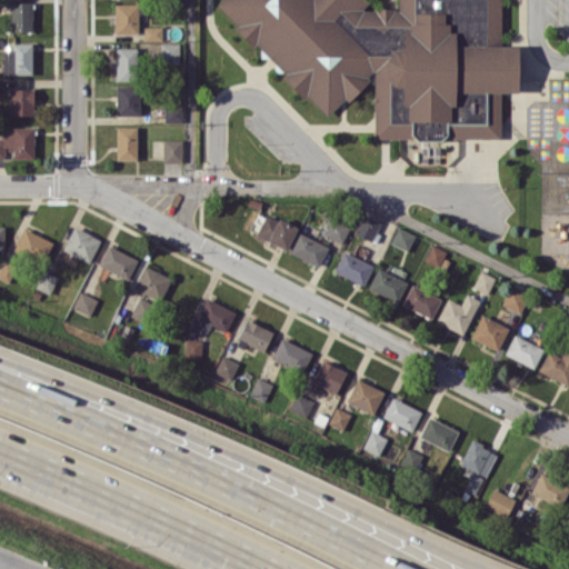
[(32,30),(32,1),(10,1),(11,30),(32,30)]
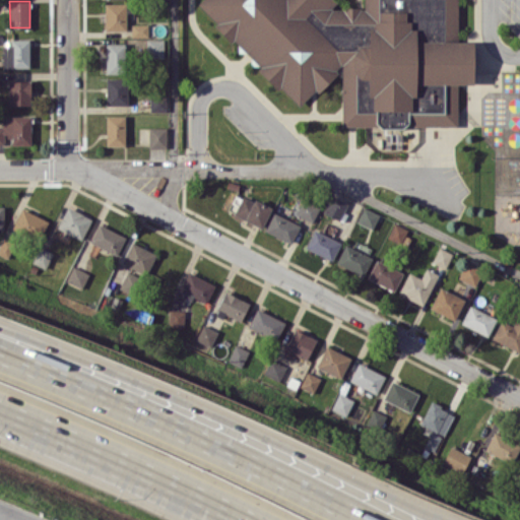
[(126,3),(105,3),(105,30),(126,29),(126,3)]
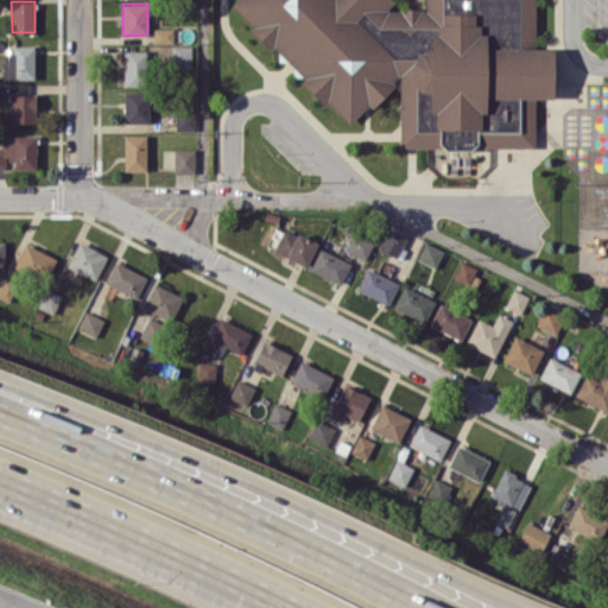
[(153,43),(172,43),(172,29),(153,27),(153,43)]
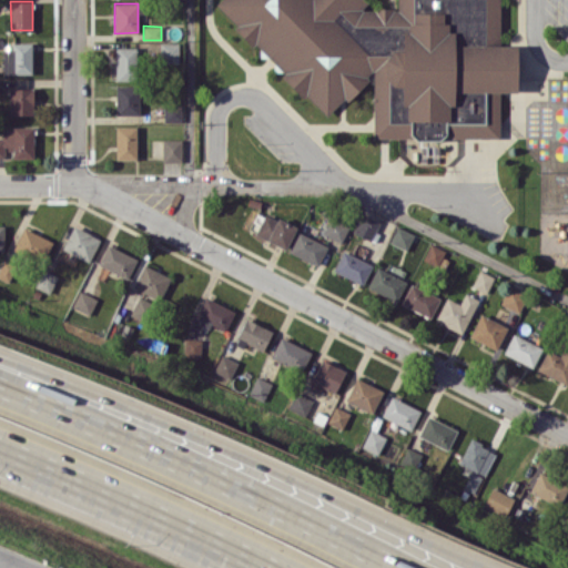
[(31,73),(31,42),(11,42),(11,49),(2,49),(2,73),(31,73)]
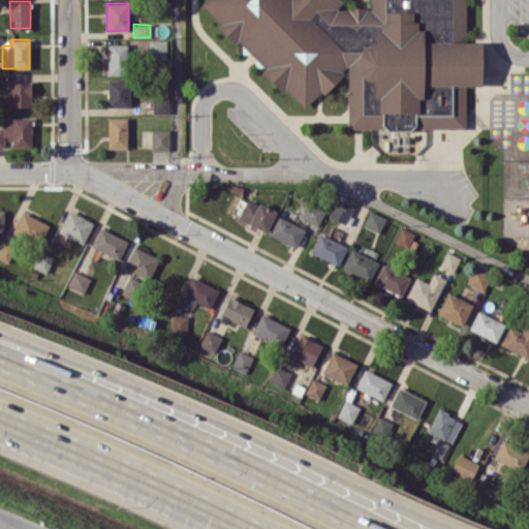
[(149,39),(149,58),(166,59),(166,39),(149,39)]
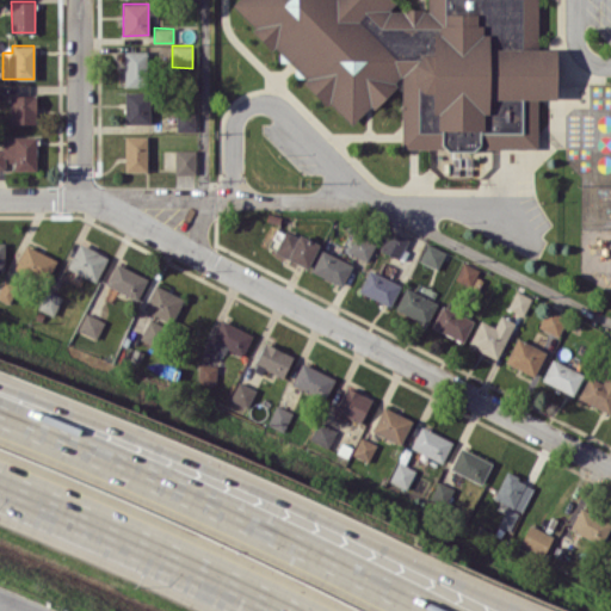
[(124,86),(148,86),(149,50),(124,50),(124,86)]
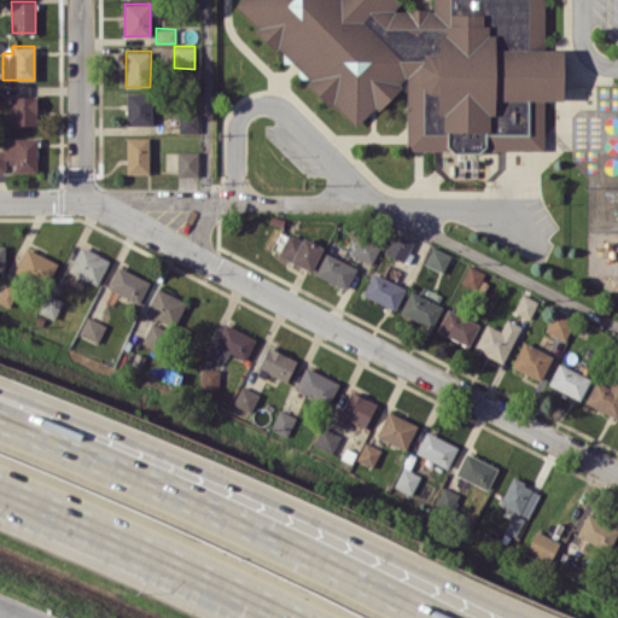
[(126,93),(126,124),(151,124),(151,92),(126,93)]
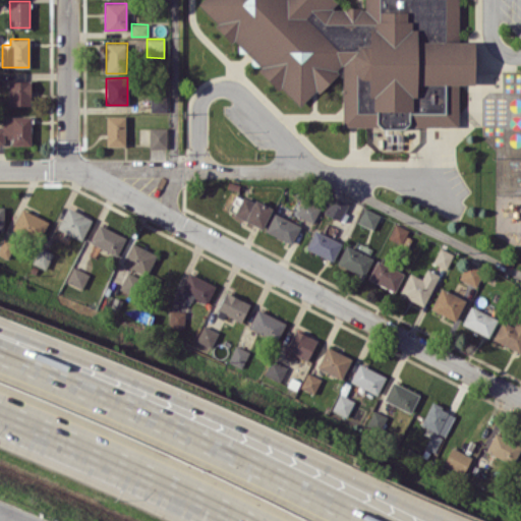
[(8,105),(30,105),(31,80),(8,80),(8,105)]
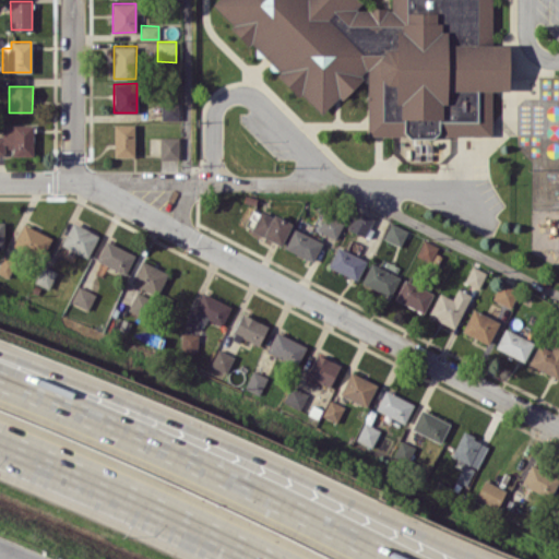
[(161,119),(180,120),(181,102),(162,100),(161,119)]
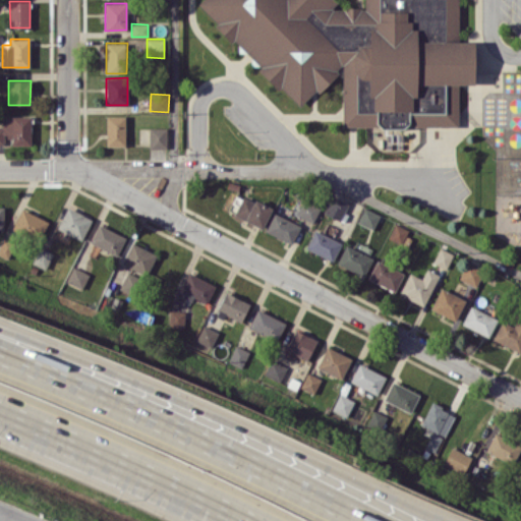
[(125,146),(125,116),(106,115),(106,146),(125,146)]
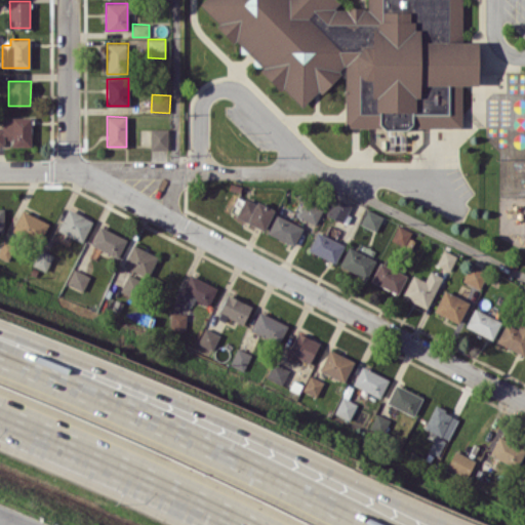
[(31,146),(31,117),(2,117),(2,127),(0,126),(0,145),(4,145),(3,135),(11,135),(12,147),(31,146)]
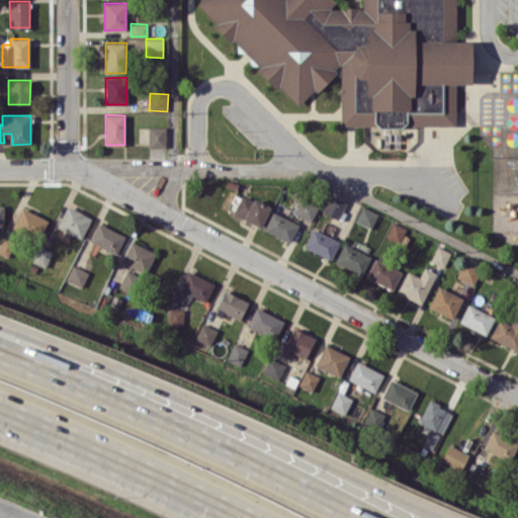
[(165,147),(166,126),(148,126),(148,147),(165,147)]
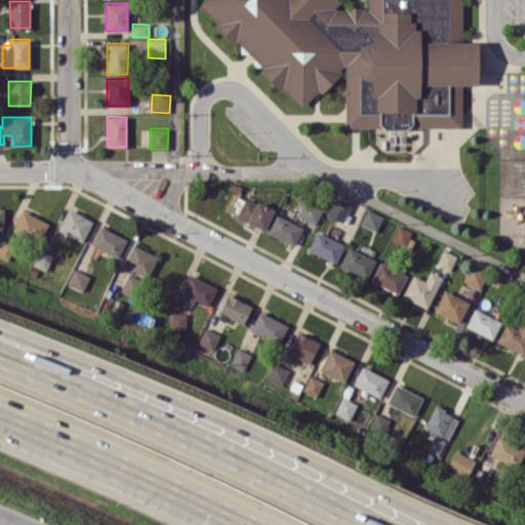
[(230,213),(265,229),(273,209),(243,196),(241,200),(237,198),(230,213)]
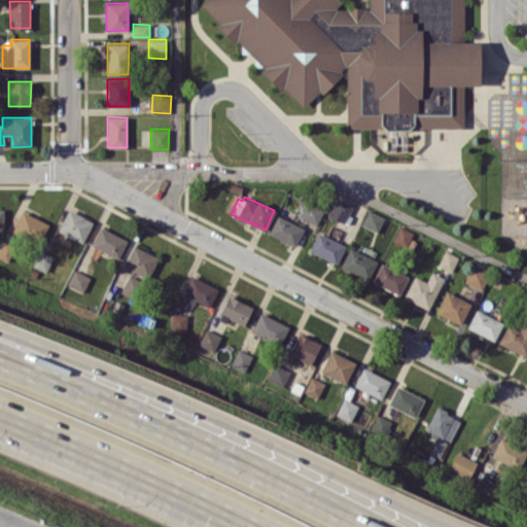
[(327,215),(344,222),(352,204),(336,197),(327,215)]
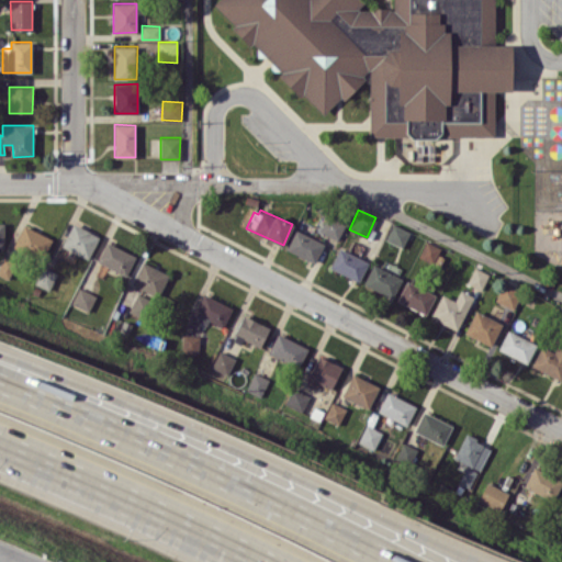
[(346,223),(327,214),(319,231),(337,239),(346,223)]
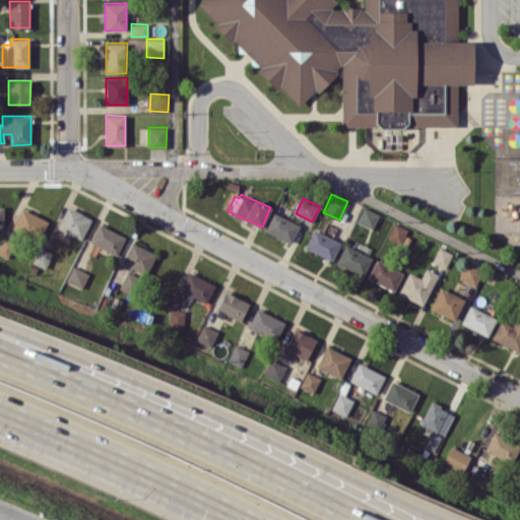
[(81,239),(91,217),(67,206),(57,228),(81,239)]
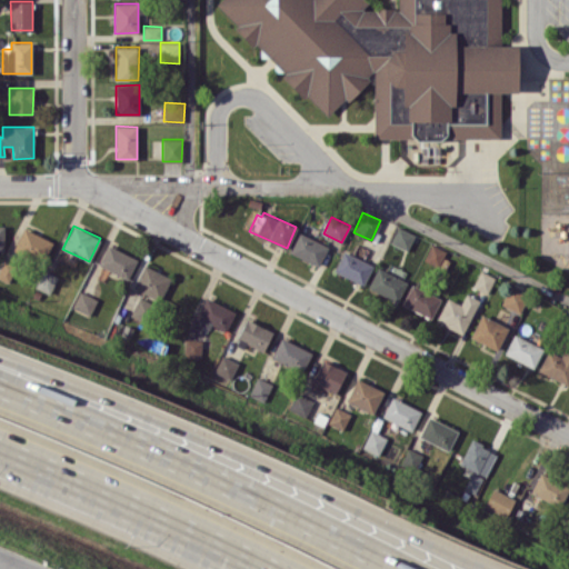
[(415,233),(398,226),(390,242),(408,250),(415,233)]
